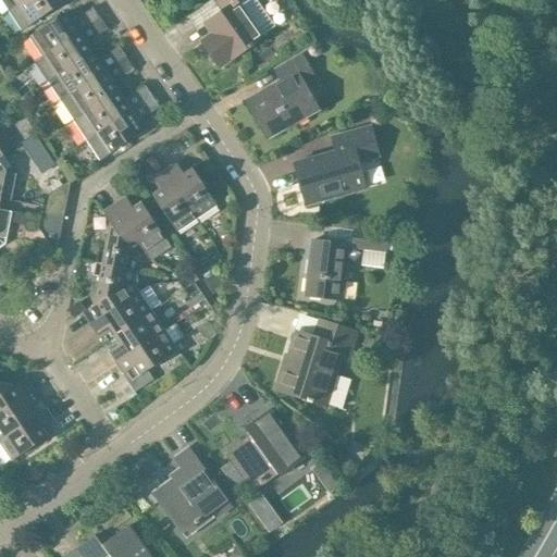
[(0,0),(8,11),(25,0),(0,0)]
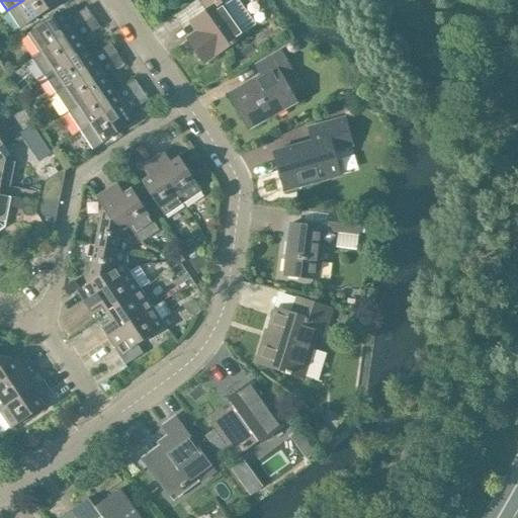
[(23,0),(7,10),(20,29),(63,0),(62,0),(23,0)]
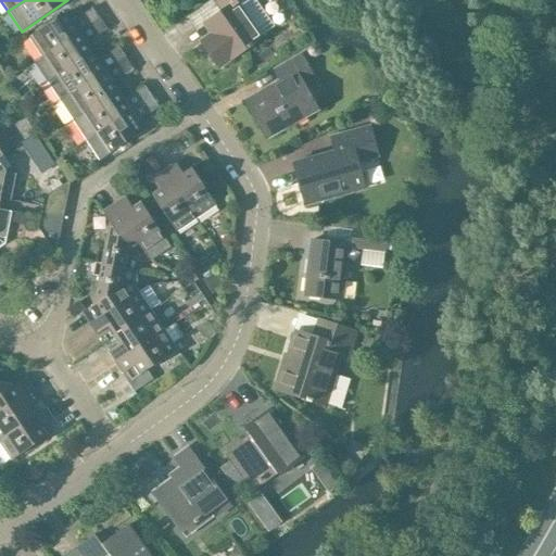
[(214,0),(223,11),(204,24),(212,35),(202,41),(219,66),(262,36),(238,2),(240,0),(214,0)]
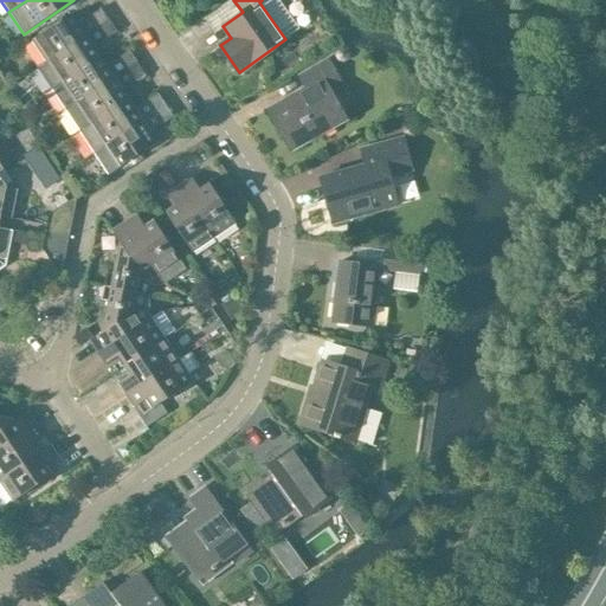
[(37,68),(108,20),(101,8),(79,23),(72,12),(31,40),(45,62),(37,66),(37,68)]
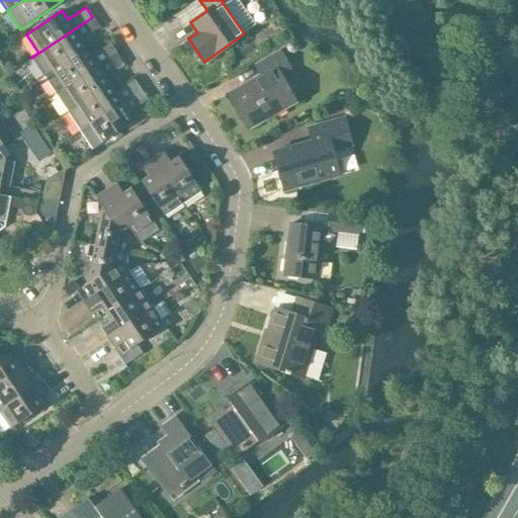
[(44,76),(86,48),(81,39),(99,27),(92,17),(31,58),(44,76)]
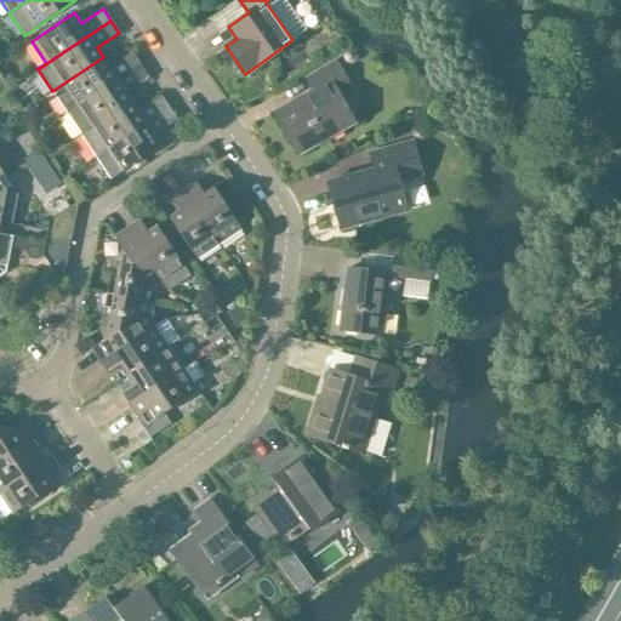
[(67,113),(140,64),(132,51),(109,67),(103,57),(52,91),(67,113)]
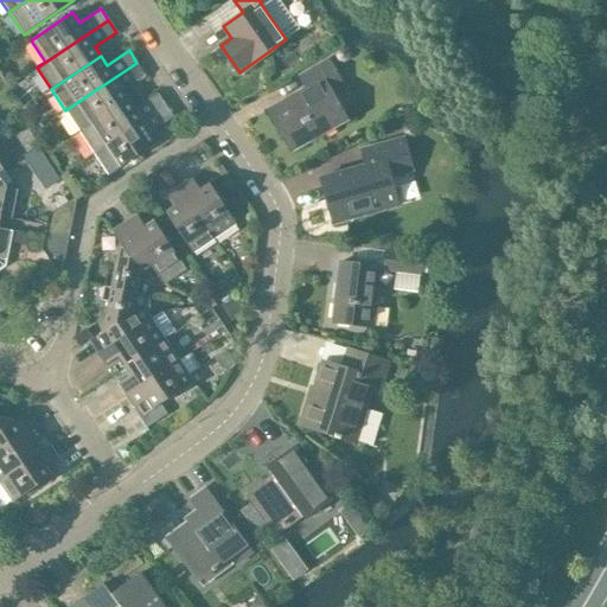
[(292,151),(346,120),(330,91),(342,84),(327,61),(299,76),(306,88),(268,110),(292,151)]
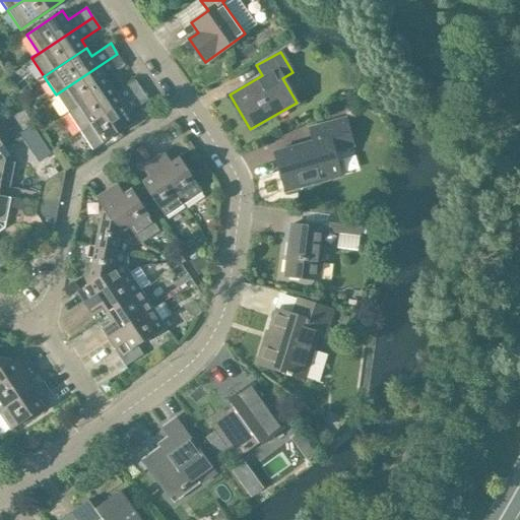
[(68,113),(111,84),(106,76),(124,64),(117,54),(56,94),(68,113)]
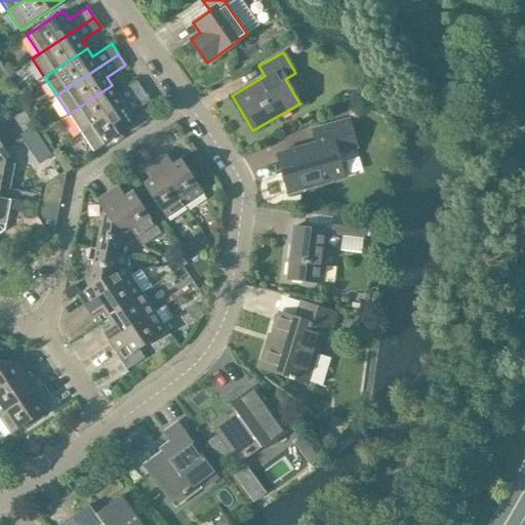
[(81,132),(143,90),(136,81),(117,93),(112,85),(69,114),(81,132)]
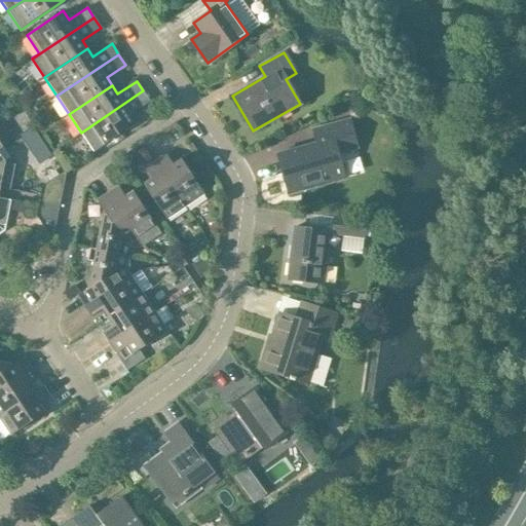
[(143,90),(81,133),(94,151),(137,122),(132,114),(150,102),(143,90)]
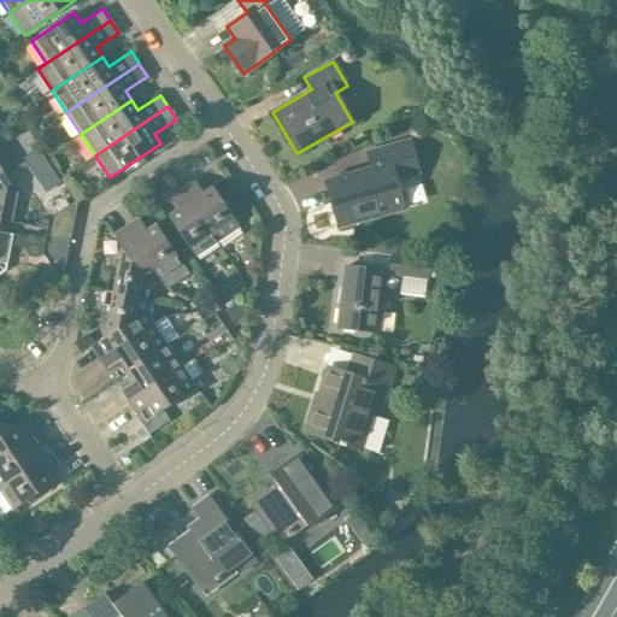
[(388,216),(388,213),(404,210),(404,209),(410,203),(404,184),(397,182),(393,170),(416,164),(409,141),(366,152),(371,169),(325,181),(339,228),(383,216),(383,217),(388,216)]
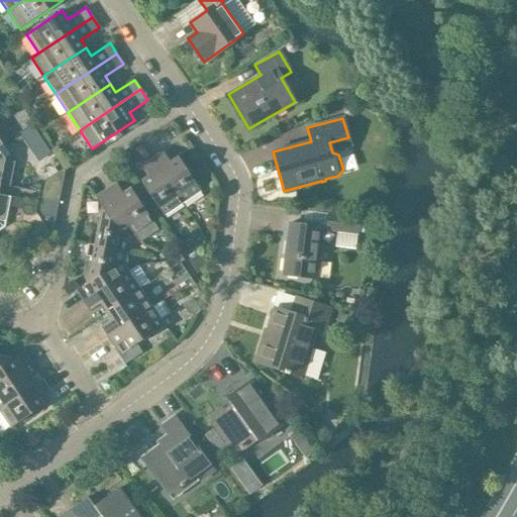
[(33,125),(24,132),(35,148),(44,142),(33,125)]
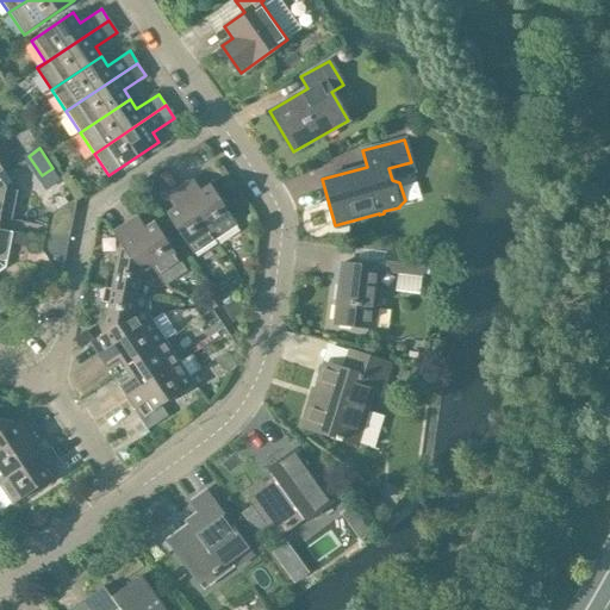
[(0,218),(12,221),(18,191),(6,188),(0,178),(0,218)]
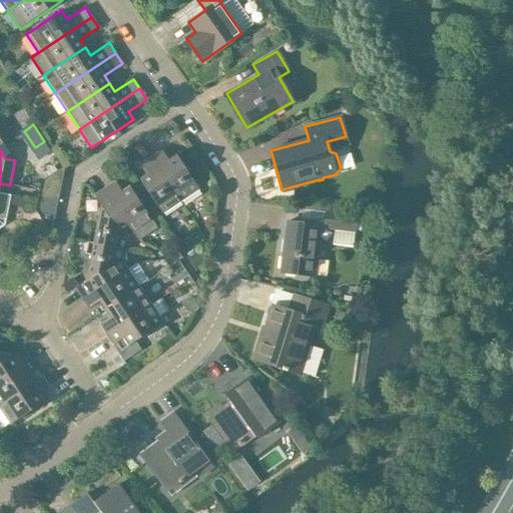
[(151,156),(182,201),(199,189),(176,154),(167,160),(161,149),(151,156)]
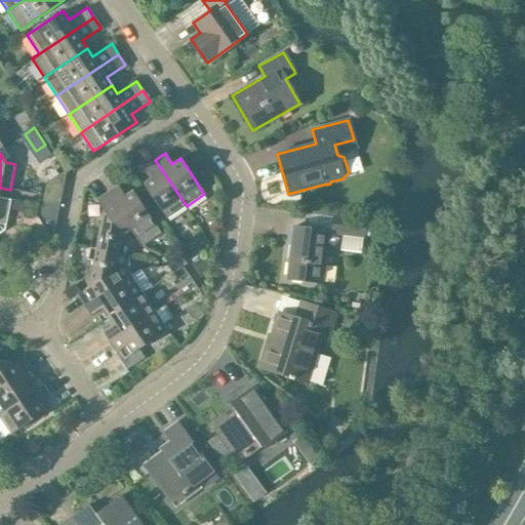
[(166,218),(187,206),(155,160),(144,167),(151,178),(143,184),(166,218)]
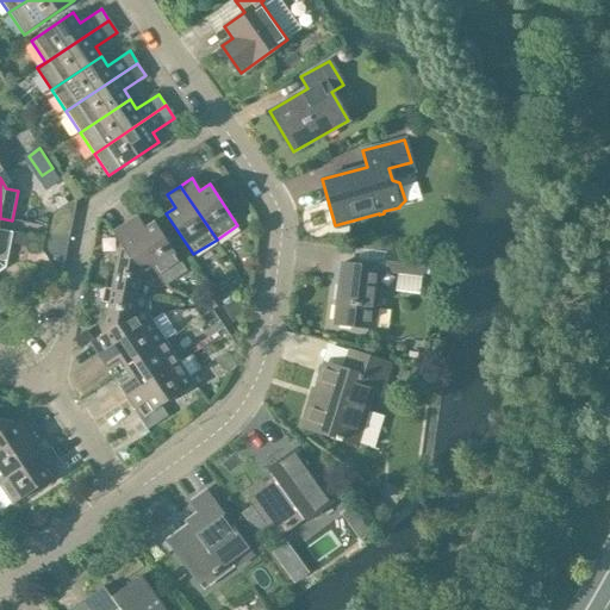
[(79,187),(70,192),(78,201),(85,197),(79,187)]
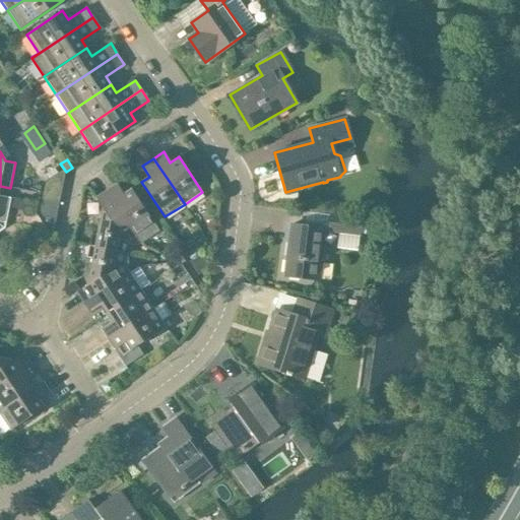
[(59,198),(65,171),(62,170),(40,185),(39,194),(59,198)]
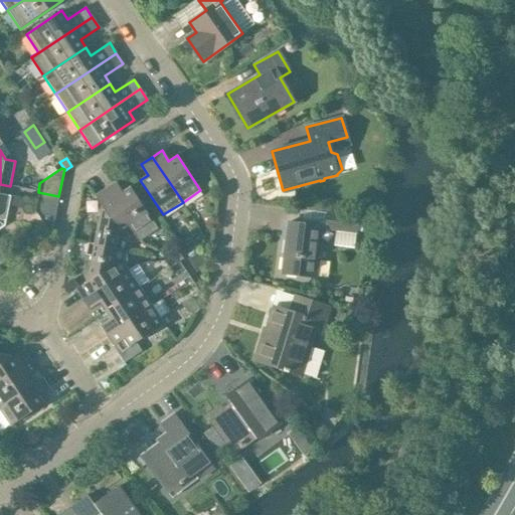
[(128,226),(138,240),(157,228),(129,186),(122,191),(115,181),(106,188),(130,224),(128,226)]
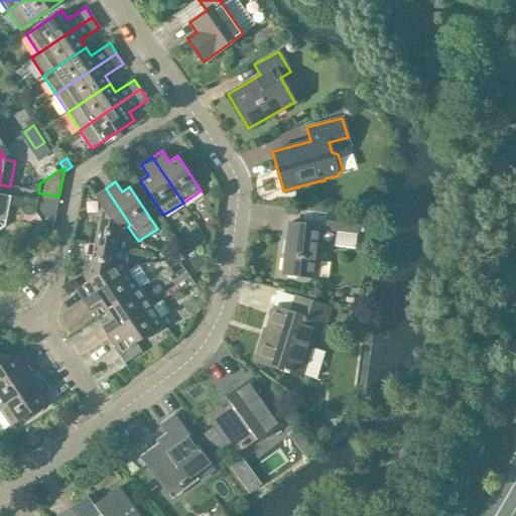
[(119,233),(128,227),(130,225),(106,188),(95,196),(102,206),(96,232),(91,232),(89,243),(116,249),(119,233)]
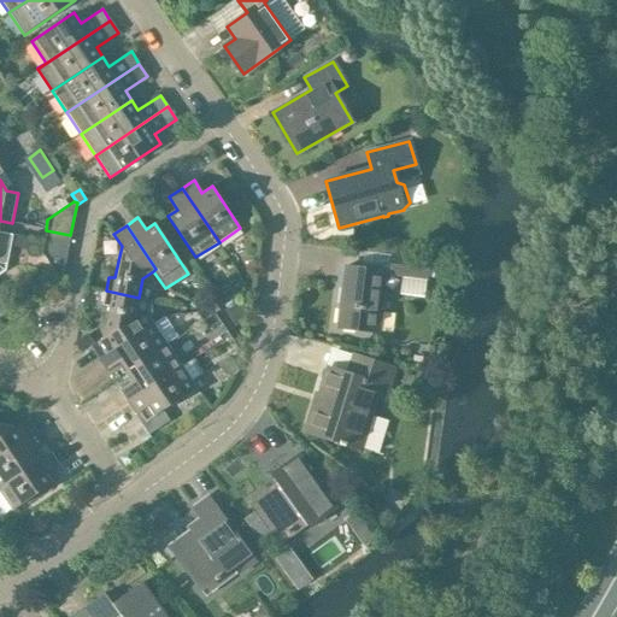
[(58,278),(62,280),(69,246),(45,240),(42,252),(58,278)]
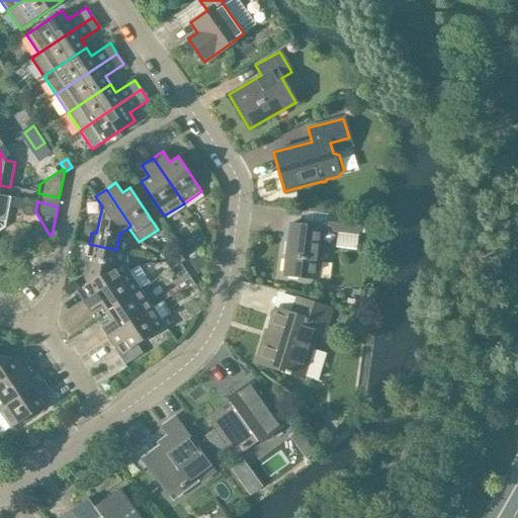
[(358,234),(360,217),(329,213),(327,230),(358,234)]
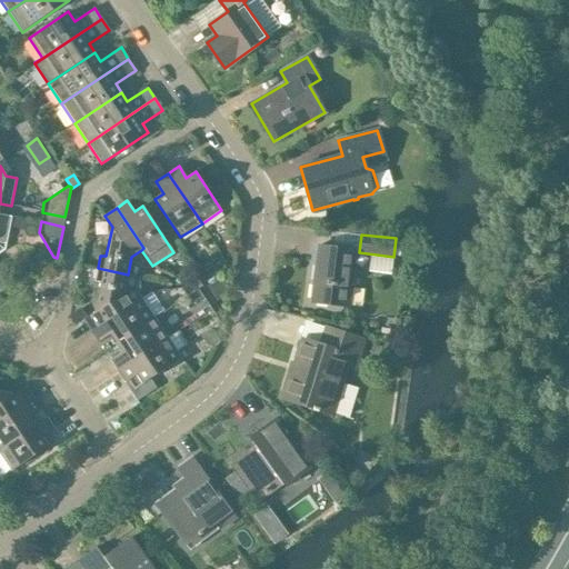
[(349,306),(356,250),(318,246),(311,301),(349,306)]
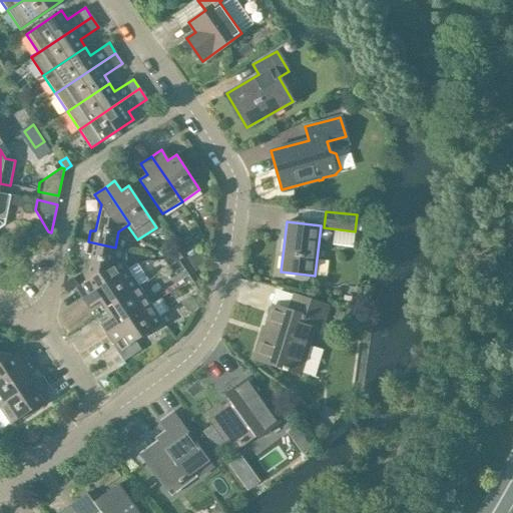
[(126,269),(126,249),(115,247),(88,241),(85,254),(90,255),(86,282),(75,289),(82,299),(118,275),(118,274),(126,269)]
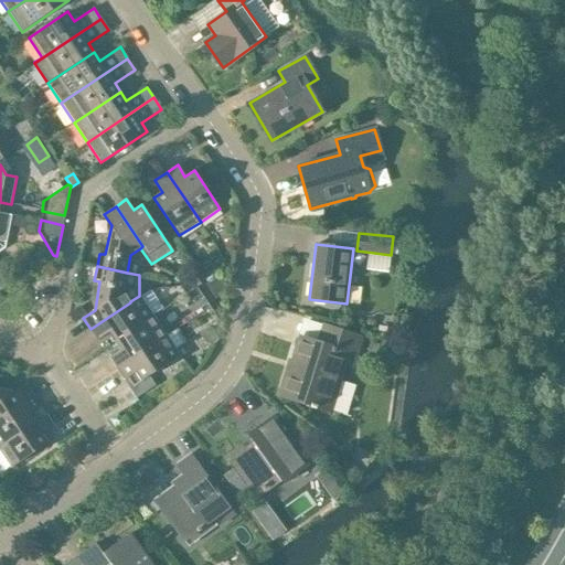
[(217,277),(205,285),(214,298),(226,290),(217,277)]
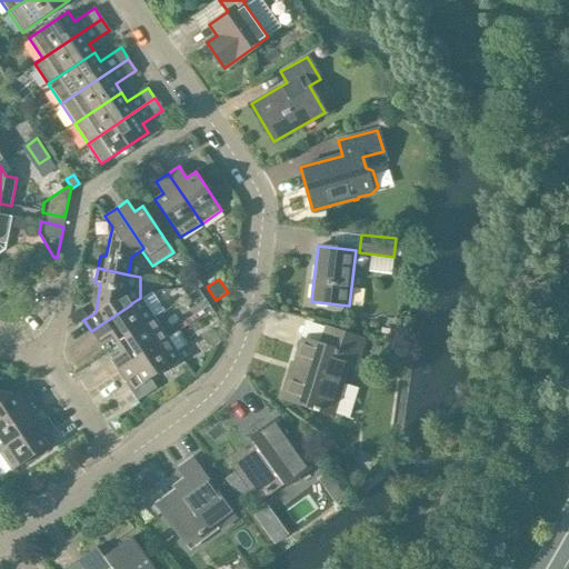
[(115,343),(153,318),(140,298),(131,303),(131,305),(91,331),(98,342),(109,335),(115,343)]
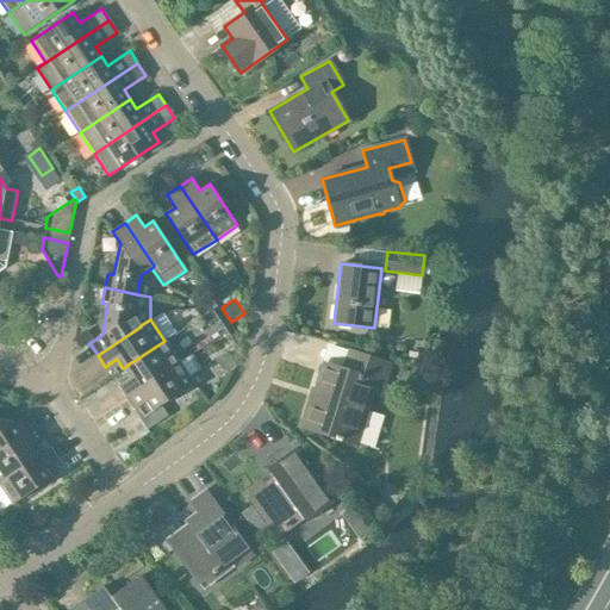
[(86,331),(75,338),(81,348),(92,340),(86,331)]
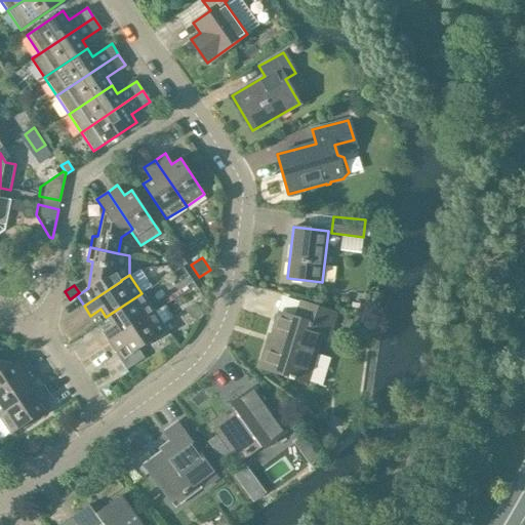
[(108,342),(154,312),(142,293),(106,317),(112,325),(101,332),(108,342)]
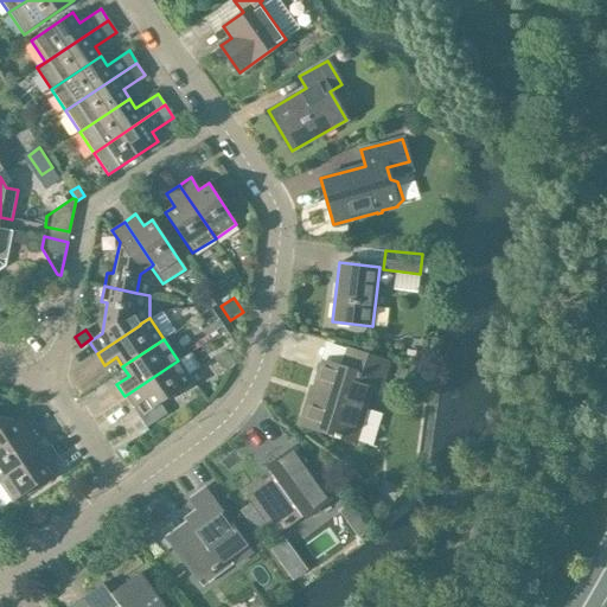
[(378,395),(389,363),(347,350),(342,369),(319,362),(300,425),(334,435),(334,438),(340,439),(340,438),(355,441),(370,391),(378,395)]
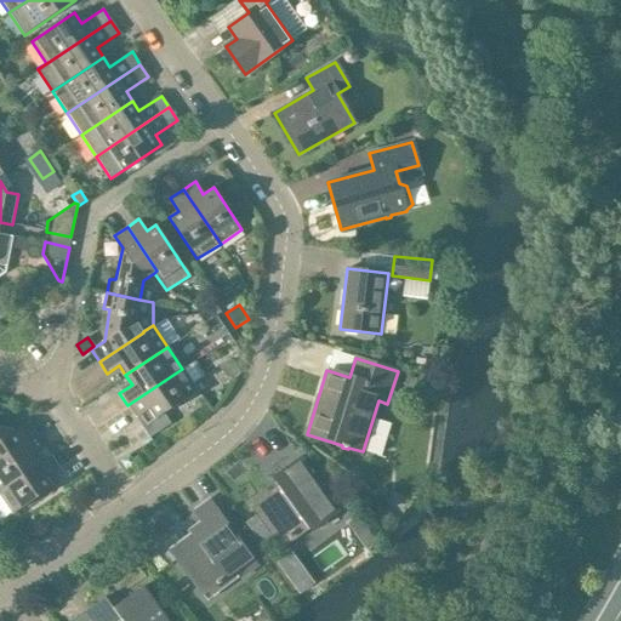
[(231,359),(218,366),(227,379),(238,370),(231,359)]
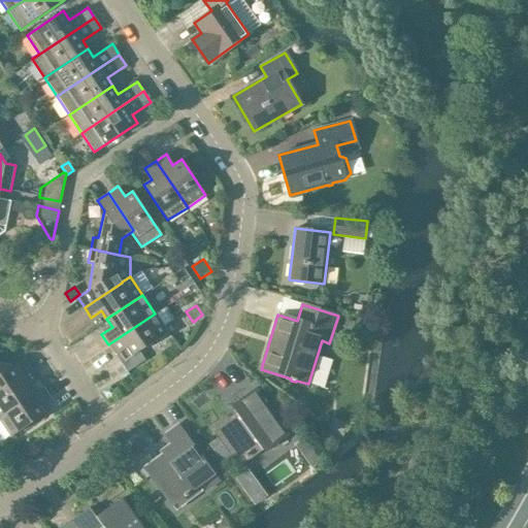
[(155,314),(108,344),(127,371),(145,360),(139,352),(168,333),(164,326),(172,321),(164,307),(155,314)]
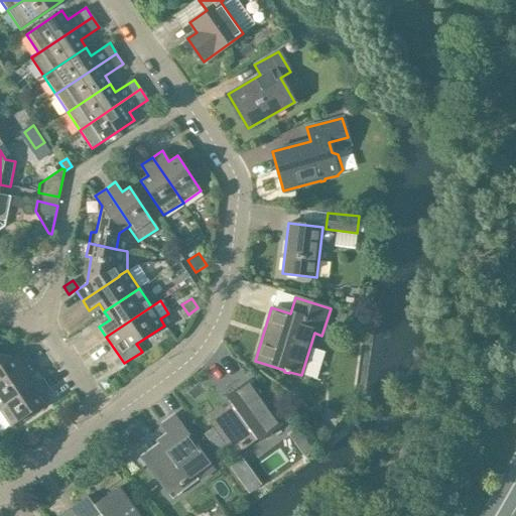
[(0,380),(31,360),(24,350),(14,357),(4,355),(0,354),(0,380)]
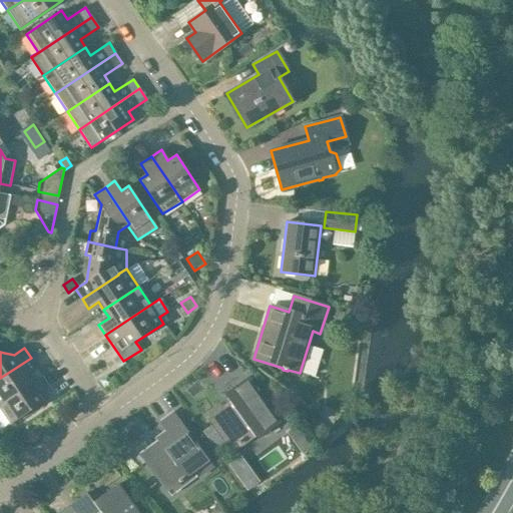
[(0,378),(0,404),(32,383),(27,375),(38,369),(31,358),(0,378)]
